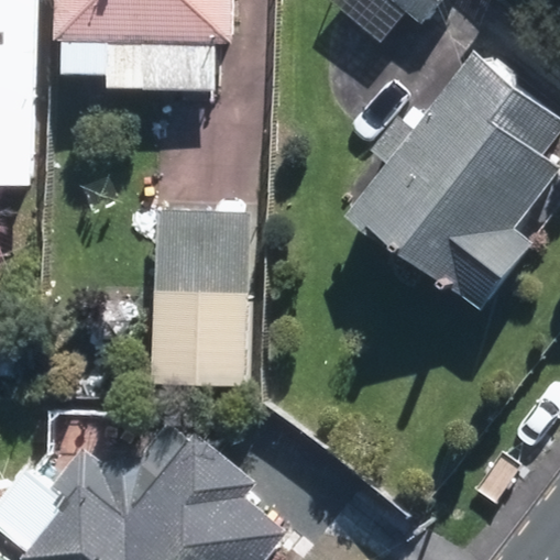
[(0,0),(0,184),(34,186),(39,0),(0,0)]
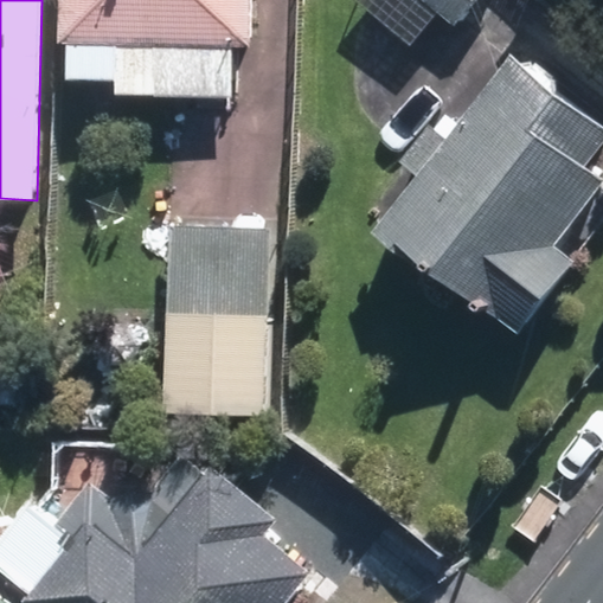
[(58,0),(58,42),(65,42),(64,79),(117,81),(117,96),(233,98),(236,44),(256,45),(257,0),(58,0)]
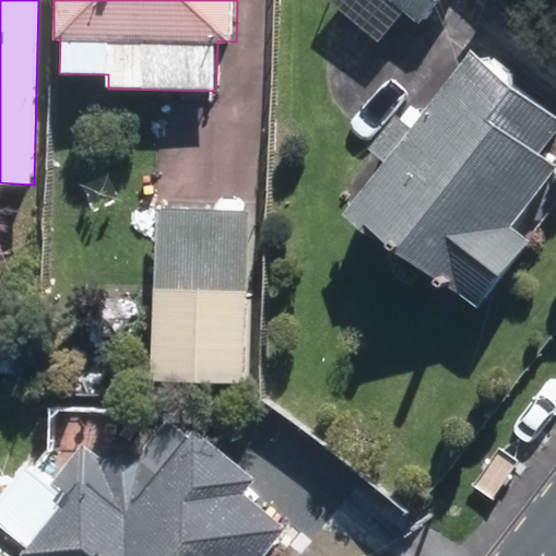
[(391,0),(420,23),(438,0),(391,0)]
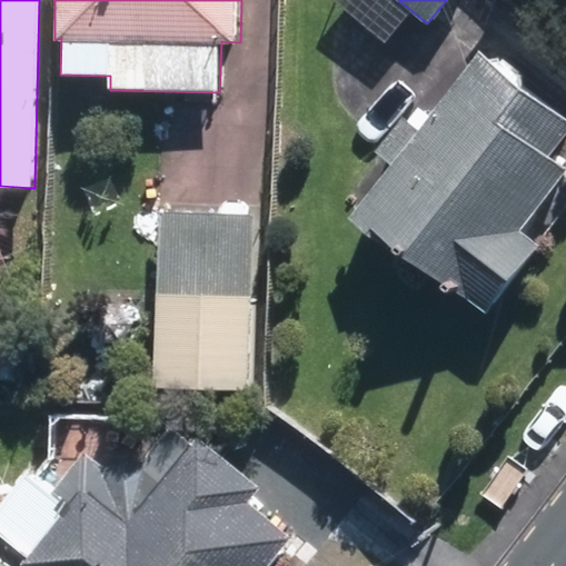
[(565,117),(478,50),(347,220),(479,320),(538,244),(520,230),(565,174),(565,169),(549,157),(565,136),(565,117)]
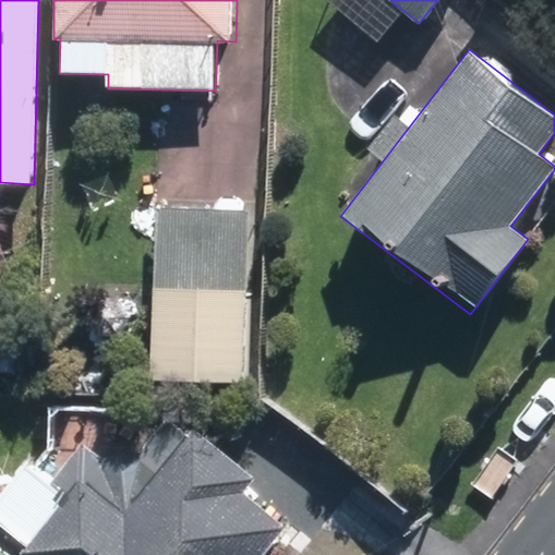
[(252,208),(157,206),(153,381),(248,383),(252,208)]
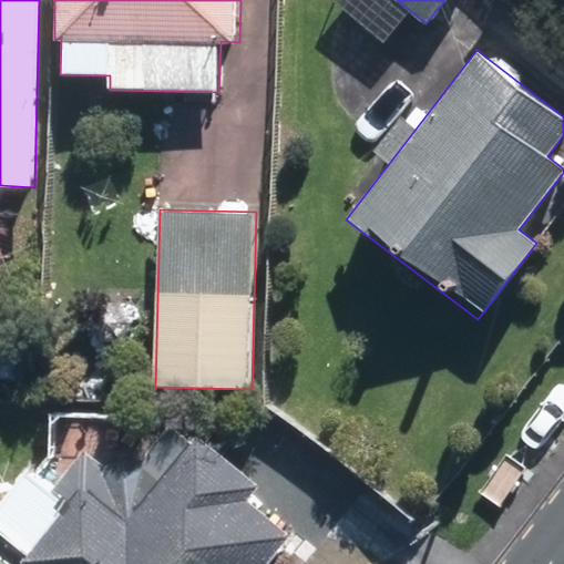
[(267,563),(291,534),(248,501),(260,485),(197,434),(192,441),(170,424),(144,455),(102,467),(82,450),(51,489),(24,468),(0,498),(0,563),(267,563)]
